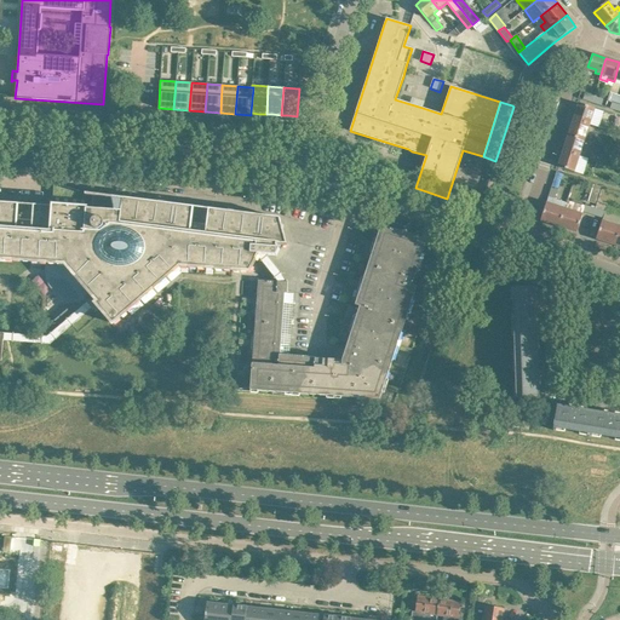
[(574,119),(573,119),(590,125),(598,127),(603,112),(579,103),(575,113),(577,113),(574,119)]
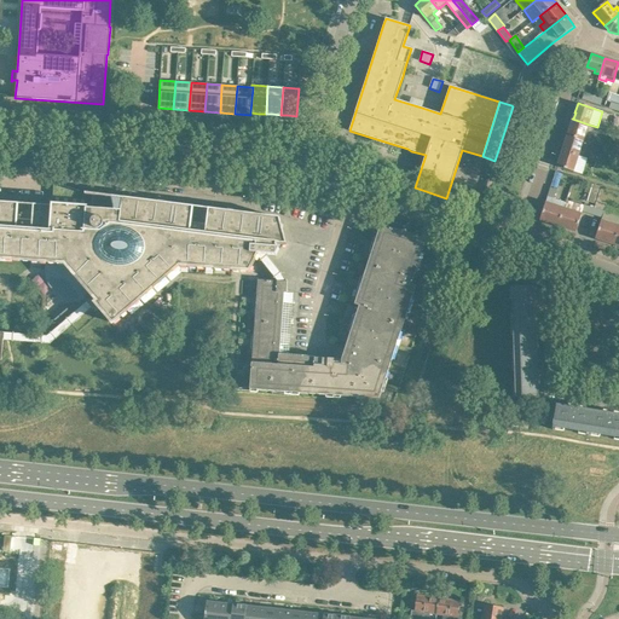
[(571,126),(567,136),(583,140),(589,125),(572,119),(572,120),(573,120),(572,126),(571,126)]
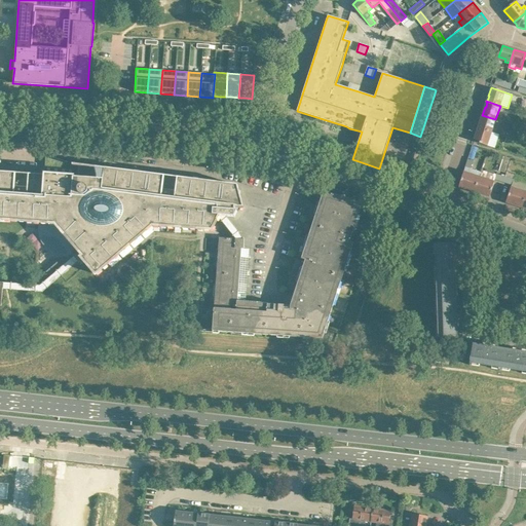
[(478,127),(478,128),(479,128),(491,133),(495,119),(482,115),(480,122),(481,122),(479,127),(478,127)]
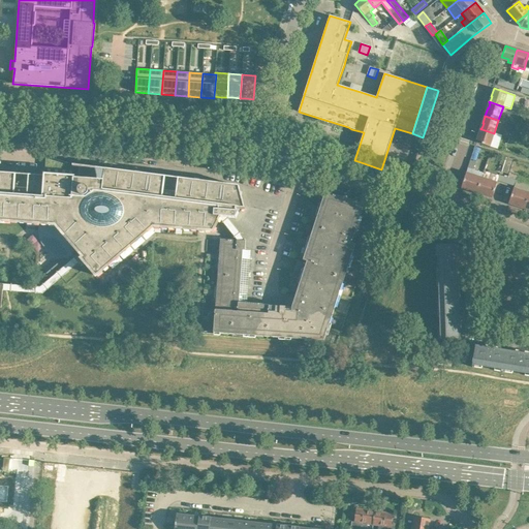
[(478,134),(476,143),(490,147),(494,133),(481,129),(479,134),(478,134)]
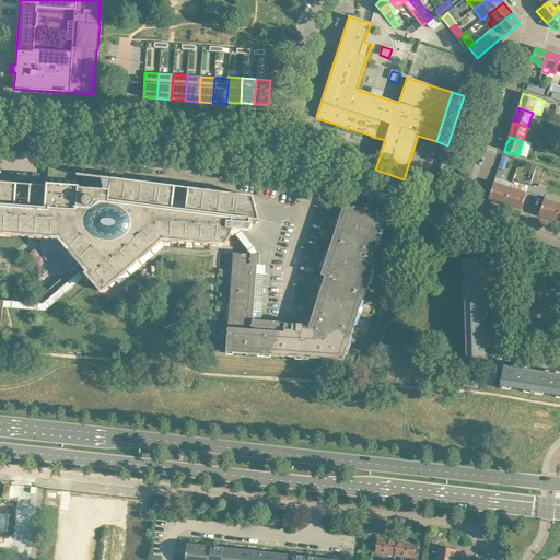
[(537,184),(543,167),(536,165),(532,182),(537,184)]
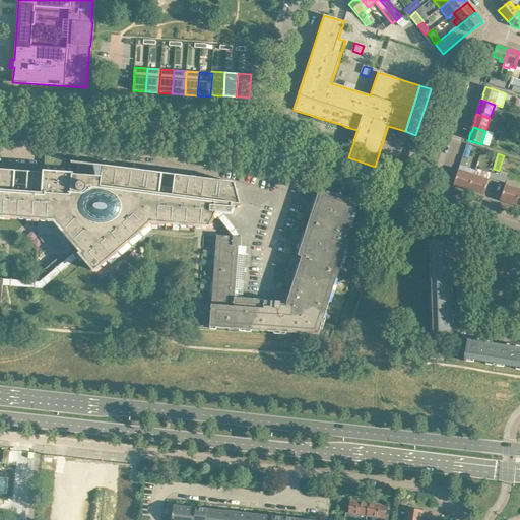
[(462,156),(460,165),(465,167),(468,158),(462,156)]
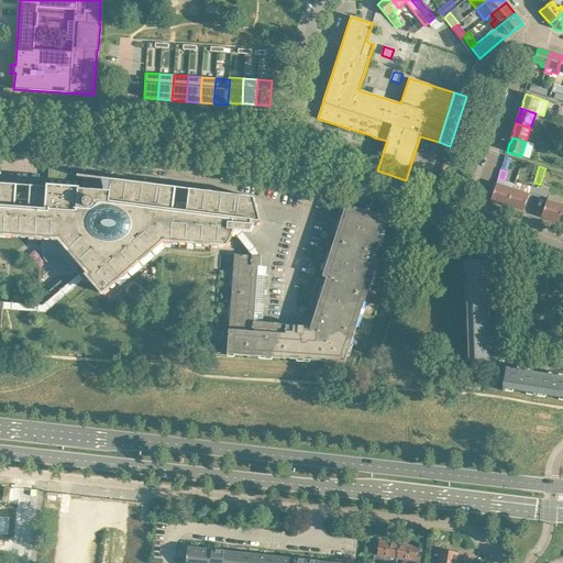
[(84,268),(85,269),(89,274),(87,276),(102,294),(163,242),(180,243),(210,245),(227,246),(235,231),(251,232),(254,227),(255,227),(255,225),(251,224),(251,221),(261,222),(256,205),(254,198),(238,196),(159,186),(112,172),(111,179),(78,176),(77,177),(85,178),(84,179),(83,179),(81,180),(80,180),(79,181),(79,183),(79,184),(79,185),(79,186),(79,187),(80,187),(80,188),(81,188),(83,188),(83,189),(83,190),(0,184),(0,234),(28,238),(44,239),(43,247),(44,253),(46,258),(50,263),(54,266),(58,269),(64,272),(69,272),(75,271),(80,269),(83,267),(84,268)]
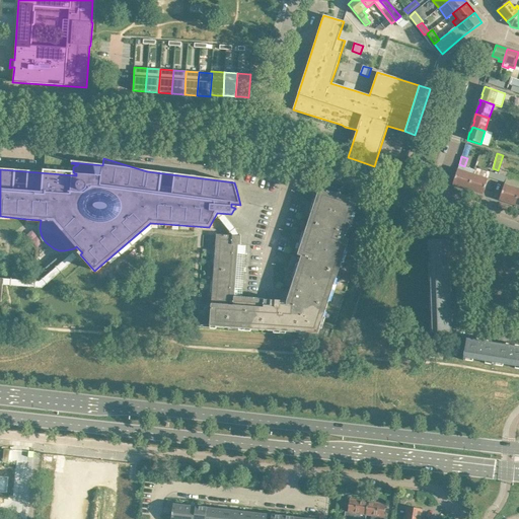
[(457,169),(452,184),(467,190),(472,174),(457,169)]
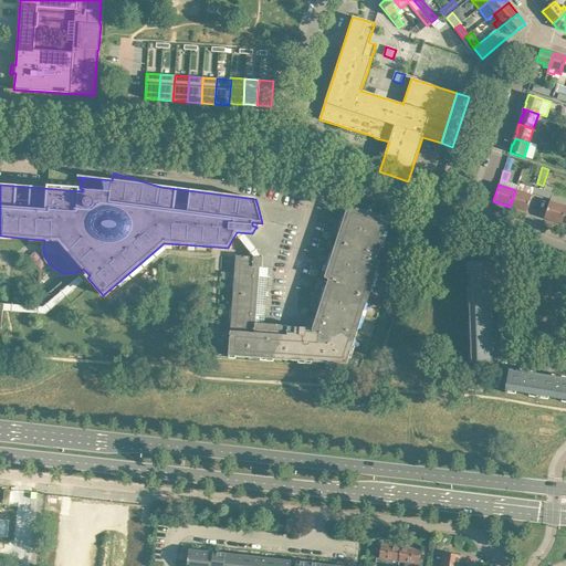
[(533,194),(542,196),(543,190),(535,187),(533,194)]
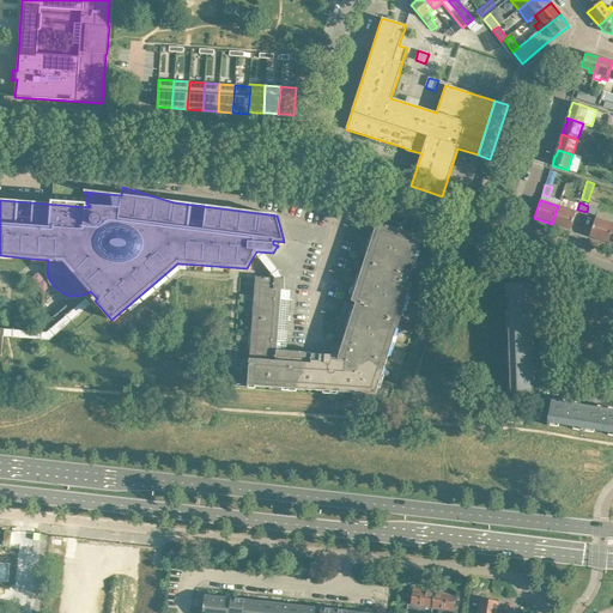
[(558,206),(552,224),(570,230),(576,212),(558,206)]
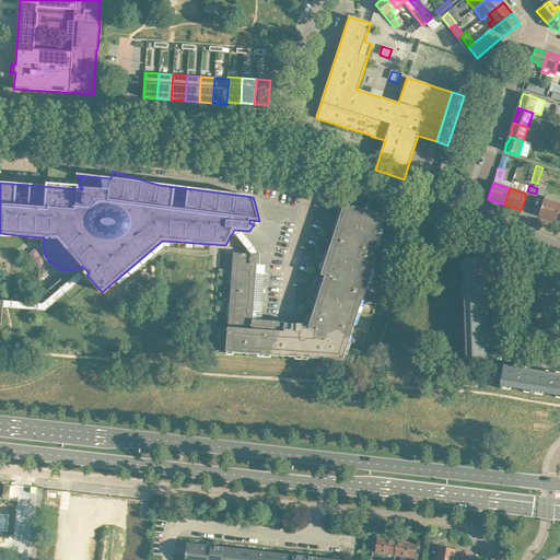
[(537,188),(536,194),(545,197),(547,190),(537,188)]
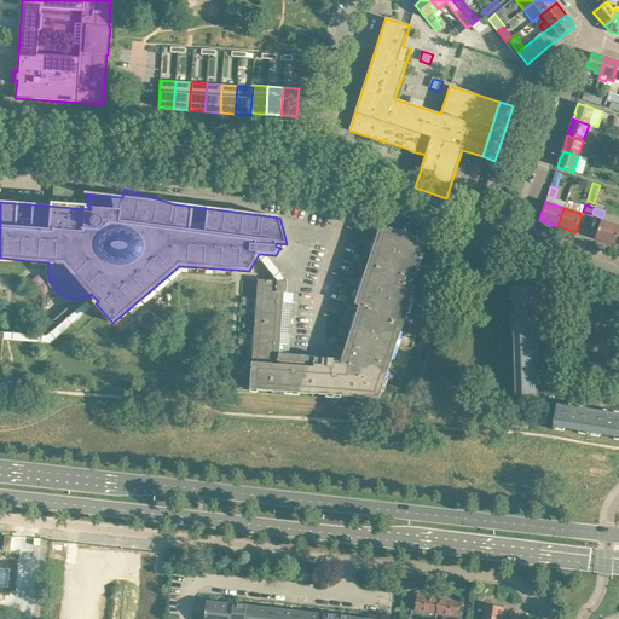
[(602,218),(595,238),(613,244),(618,226),(618,215),(605,210),(602,218)]
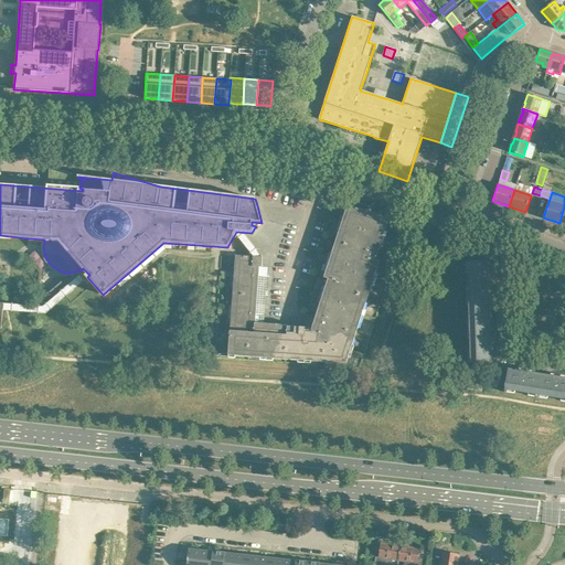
[(262,257),(253,256),(235,255),(230,332),(227,333),(230,337),(224,336),(224,340),(228,341),(227,355),(345,364),(380,262),(375,259),(376,255),(376,256),(388,219),(371,213),(369,210),(368,211),(366,211),(348,205),(323,278),(328,279),(311,329),(311,334),(305,334),(305,328),(288,327),(288,326),(264,323),(264,315),(256,313),(259,267),(262,267),(262,257)]
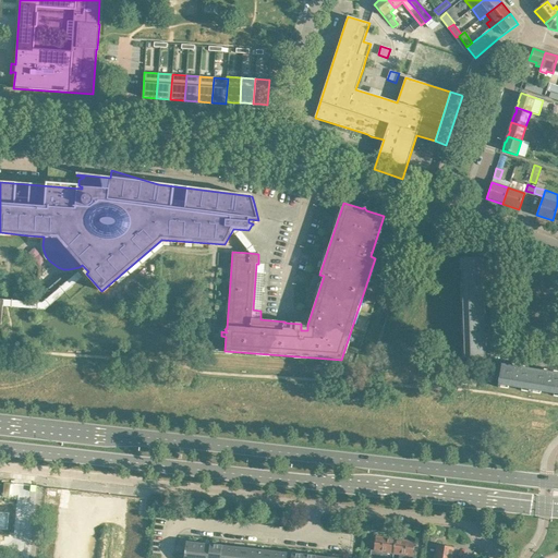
[(460,291),(460,292),(483,292),(483,282),(485,282),(484,278),(482,278),(482,274),(484,273),(484,268),(482,268),(482,258),(459,259),(459,262),(462,262),(463,291),(460,291)]
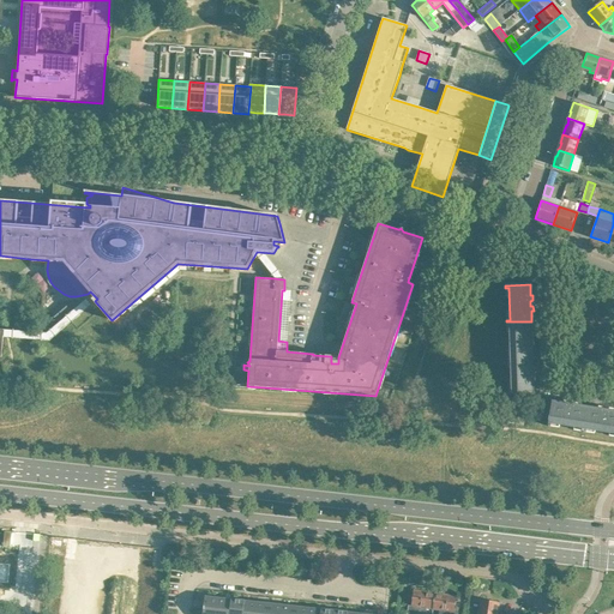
[(58,319),(73,307),(67,300),(52,312),(58,319)]
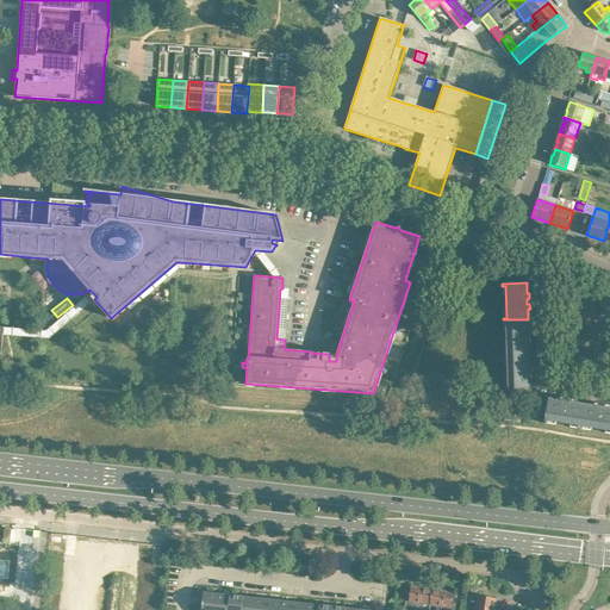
[(528,330),(528,319),(503,319),(504,322),(506,322),(508,353),(505,354),(505,356),(529,355),(529,344),(531,344),(531,340),(529,340),(528,335),(530,334),(530,329),(528,330)]
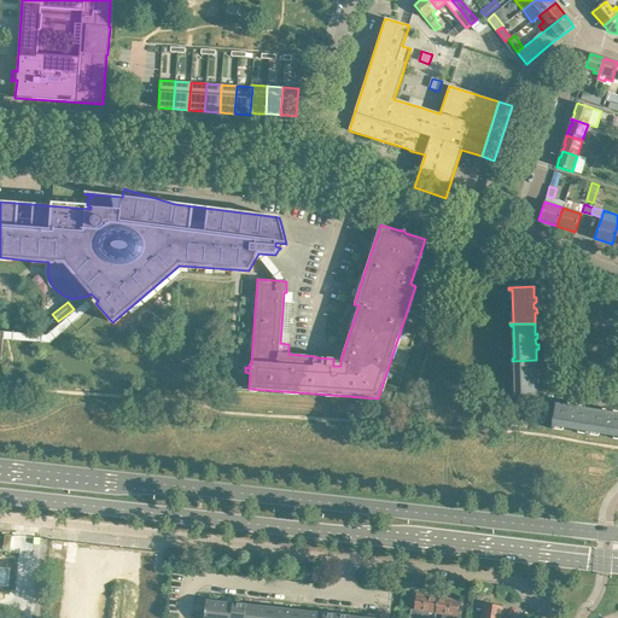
[(513,396),(537,396),(537,384),(540,384),(540,380),(537,379),(536,374),(538,373),(538,369),(536,369),(536,360),(512,361),(512,362),(514,362),(516,394),(513,394),(513,396)]
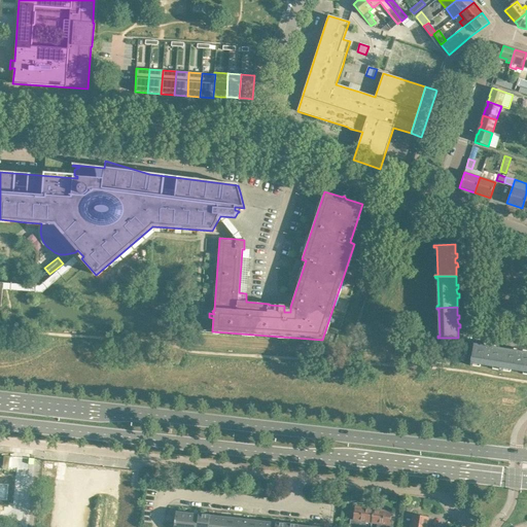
[(499,371),(501,371),(504,350),(495,349),(496,346),(492,346),(491,348),(487,347),(487,345),(483,344),(483,347),(473,345),(470,365),(472,366),(472,363),(499,367),(499,371)]
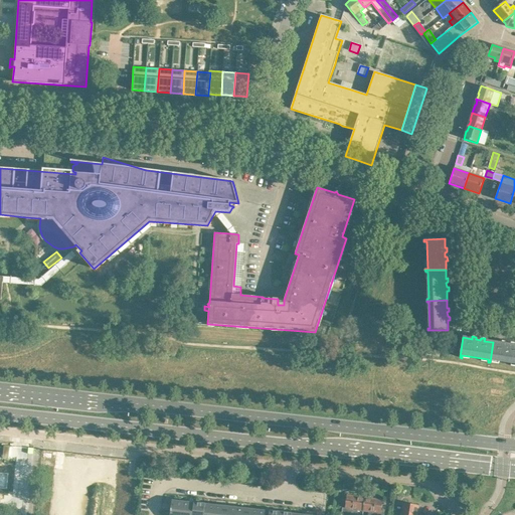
[(514,345),(514,343),(511,343),(510,344),(506,344),(506,342),(502,341),(502,343),(493,342),(490,362),(491,362),(492,360),(514,363),(514,345)]
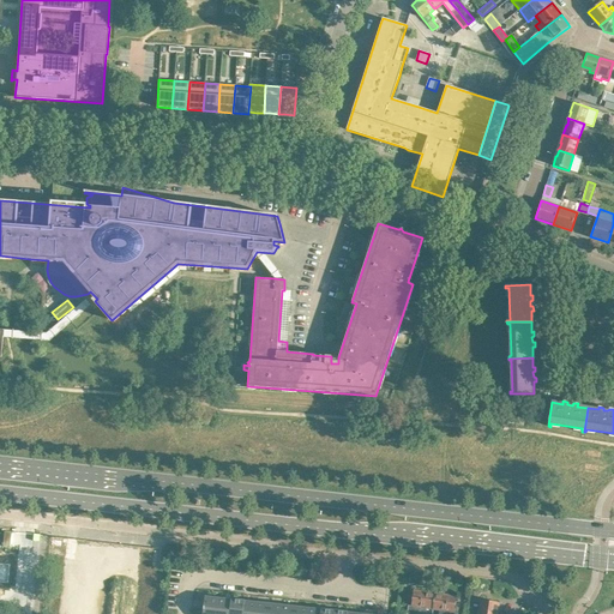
[(408,606),(407,613),(425,613),(426,608),(433,609),(434,594),(414,590),(411,606),(408,606)]
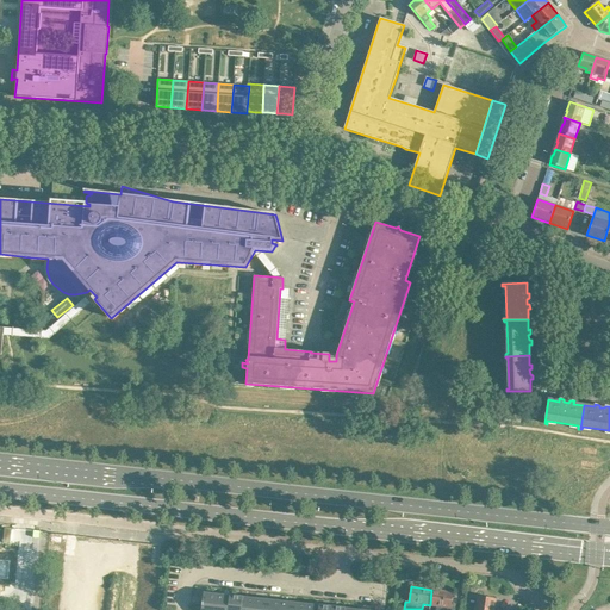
[(454,609),(455,609),(455,608),(452,608),(453,592),(431,590),(430,605),(436,605),(435,609),(454,609)]
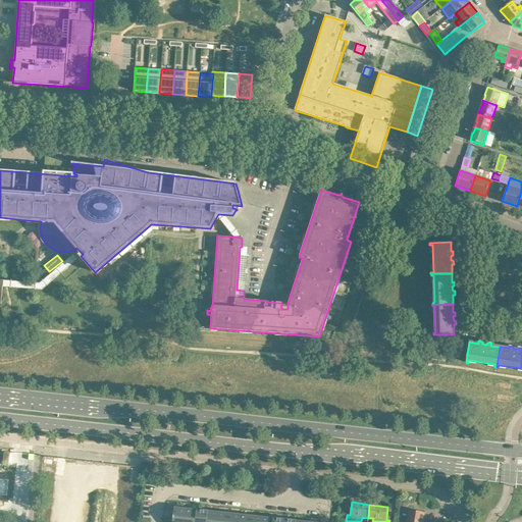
[(184,521),(185,509),(174,507),(173,512),(172,519),(172,521),(184,521)]
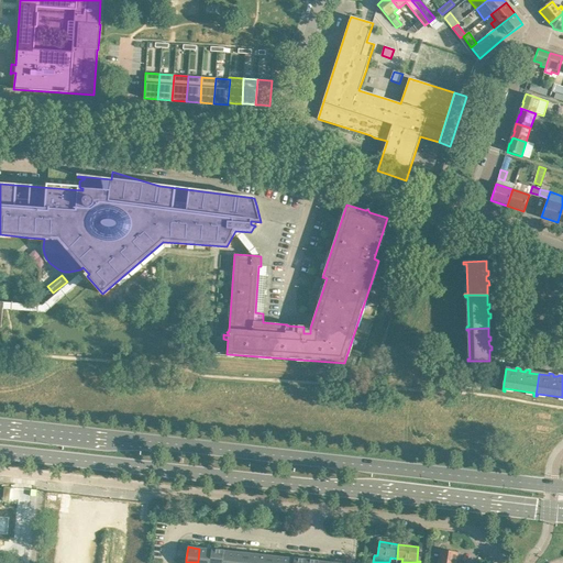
[(209,562),(211,550),(199,549),(198,562),(209,562)]
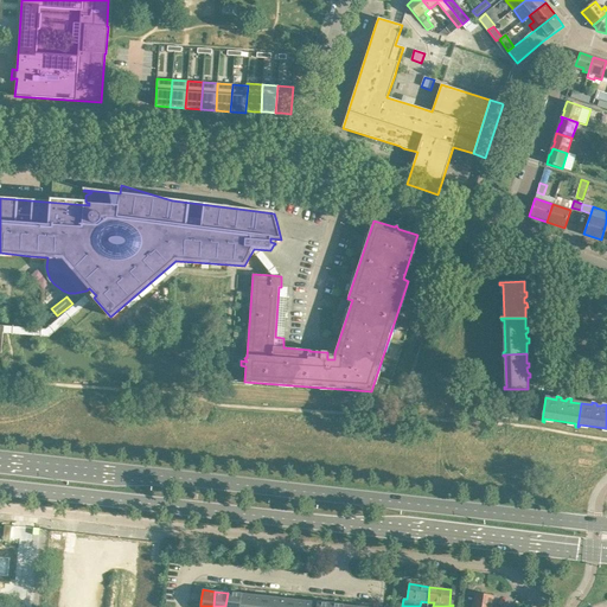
[(238,606),(241,594),(228,593),(225,606),(238,606)]
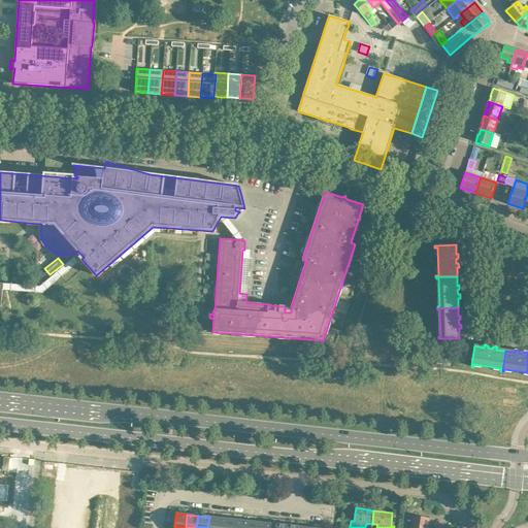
[(427,527),(429,519),(414,516),(410,527),(427,527)]
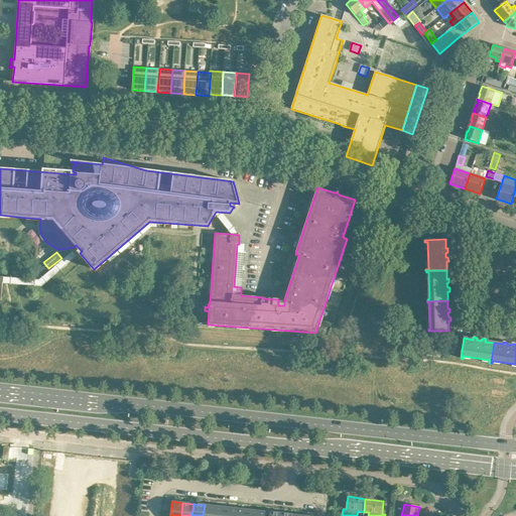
[(205,505),(203,515),(214,515),(216,506),(205,505)]
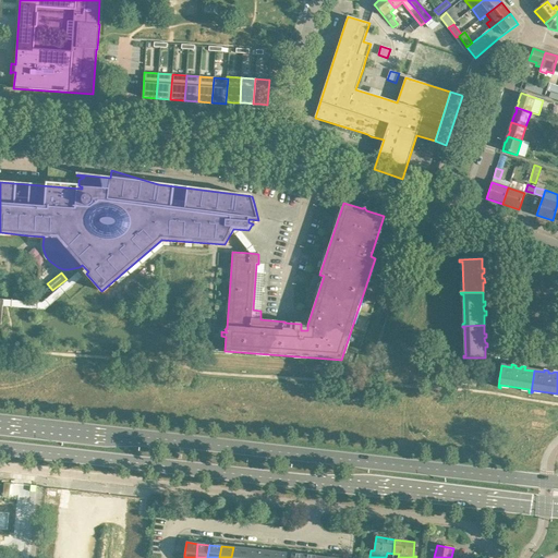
[(243,557),(245,548),(233,547),(231,557),(243,557)]
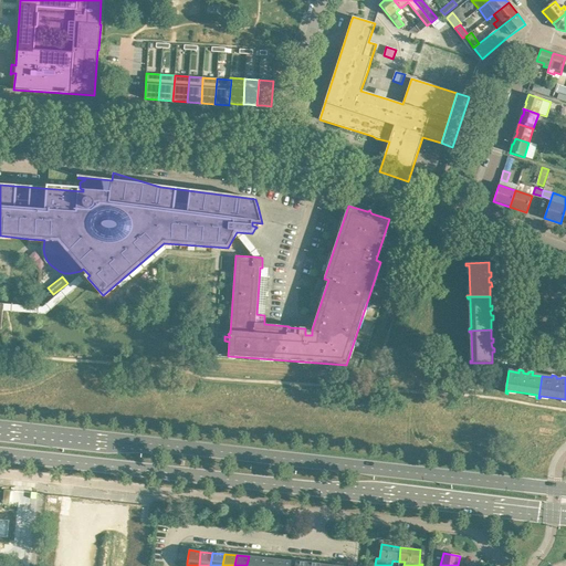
[(247,565),(259,565),(261,558),(249,556),(247,565)]
